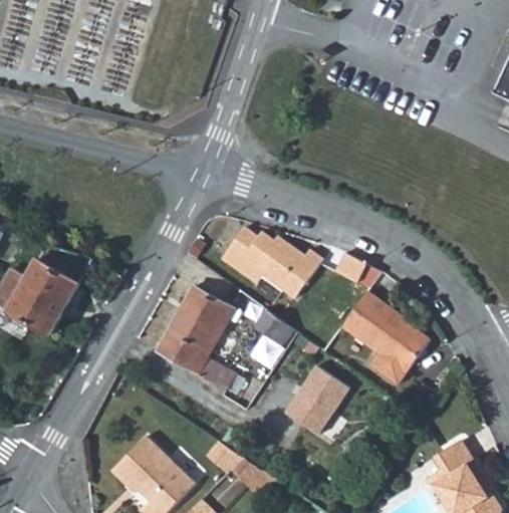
[(508,60),(491,99),(508,106),(508,60)]
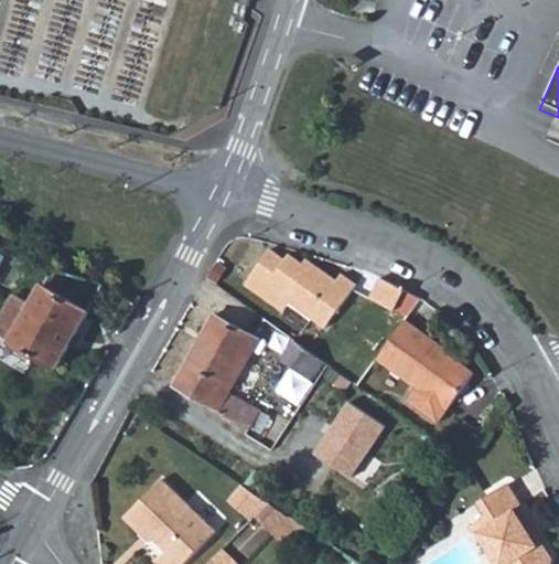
[(323,328),(354,284),(342,275),(336,283),(316,269),(312,274),(289,258),(286,264),(268,253),(245,287),(281,314),(288,304),(323,328)]
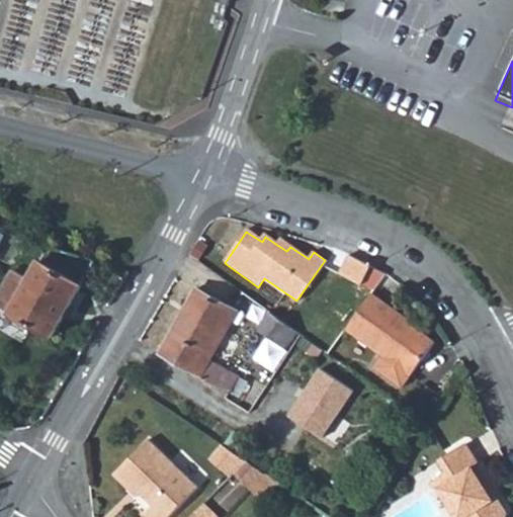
[(51,337),(93,259),(47,245),(9,313),(27,324),(51,337)]
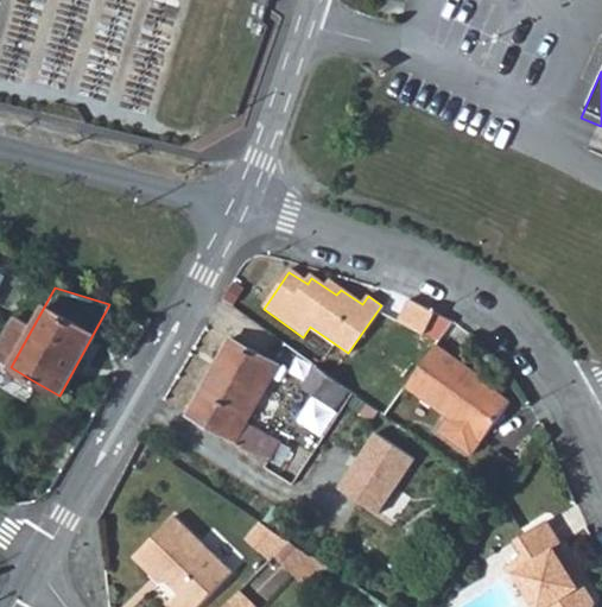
[(228,335),(181,412),(230,442),(248,457),(263,435),(244,422),(266,385),(271,377),(278,365),(228,335)]
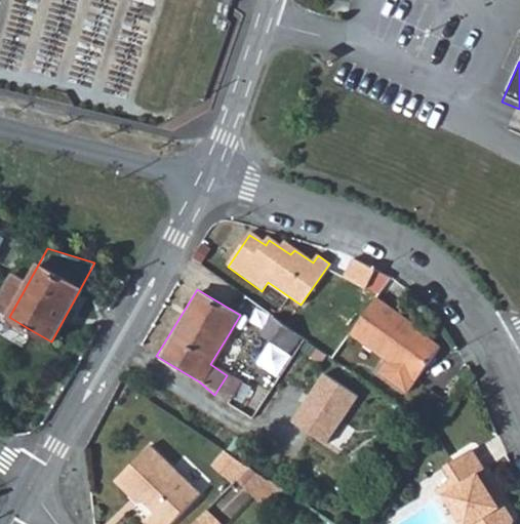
[(409,323),(373,296),(347,332),(412,380),(437,348),(407,326),(409,323)]
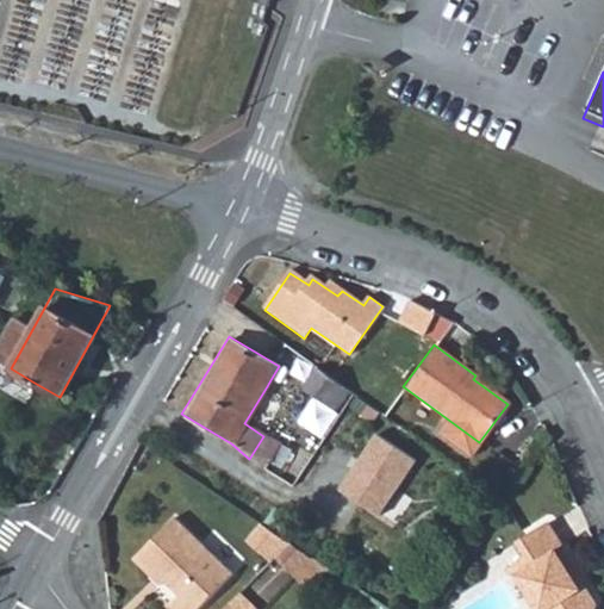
[(360,411),(367,403),(318,367),(305,386),(343,412),(349,404),(360,411)]
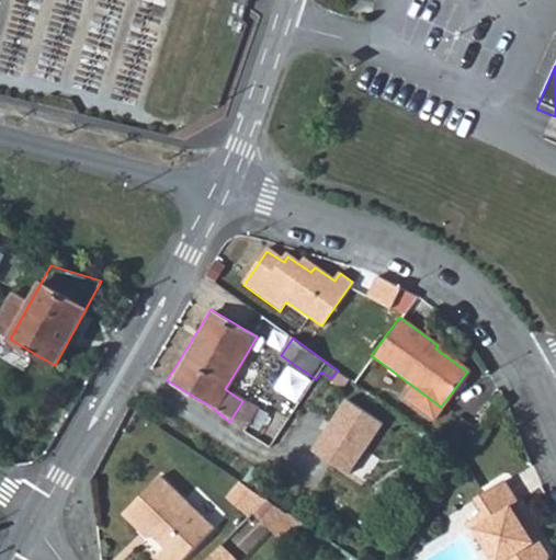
[(30,351),(10,339),(3,352),(22,363),(30,351)]
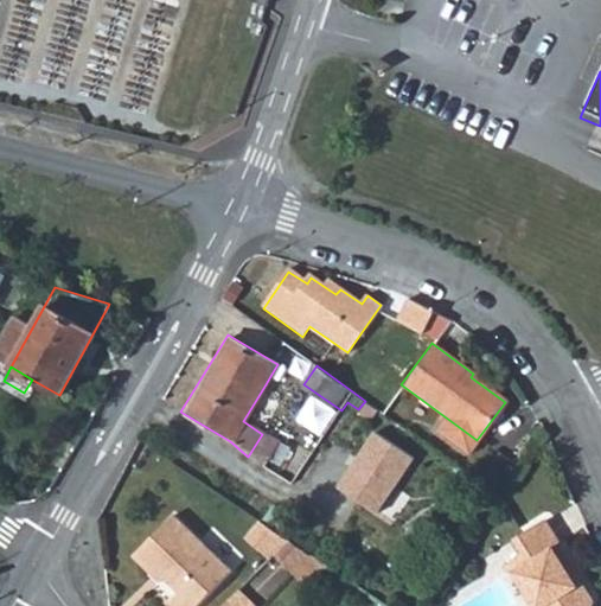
[(270,376),(266,384),(273,388),(277,380),(270,376)]
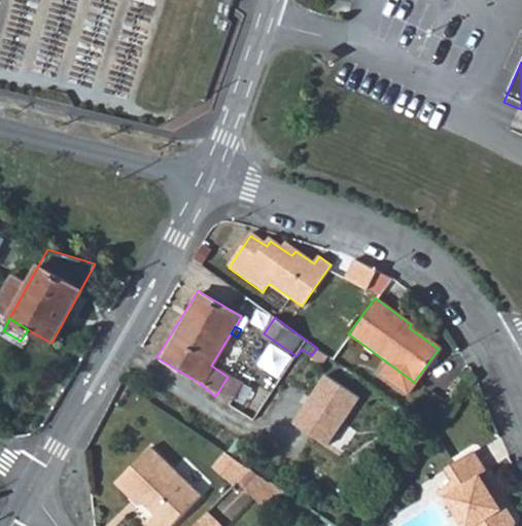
[(323,339),(317,348),(331,357),(337,349),(323,339)]
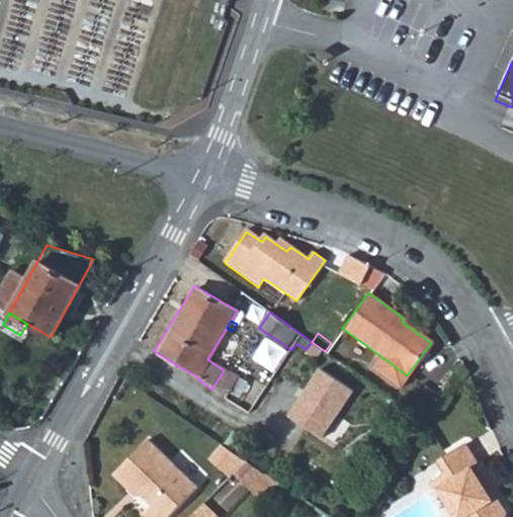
[(258,365),(263,357),(255,352),(250,360),(258,365)]
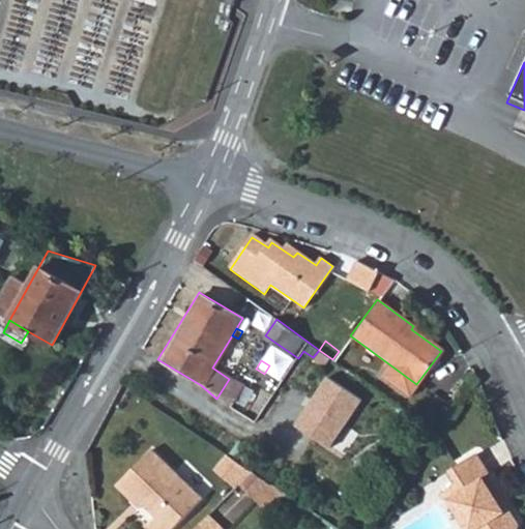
[(296,423),(344,453),(357,432),(347,424),(365,398),(327,374),(296,423)]
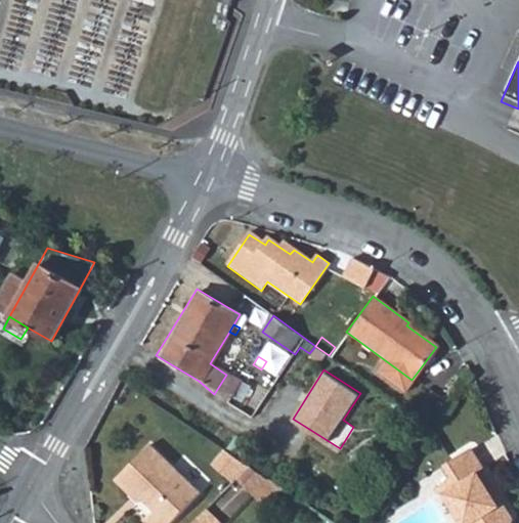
[(152,522),(172,522),(201,492),(150,444),(117,481),(131,494),(135,490),(157,513),(149,520),(152,522)]
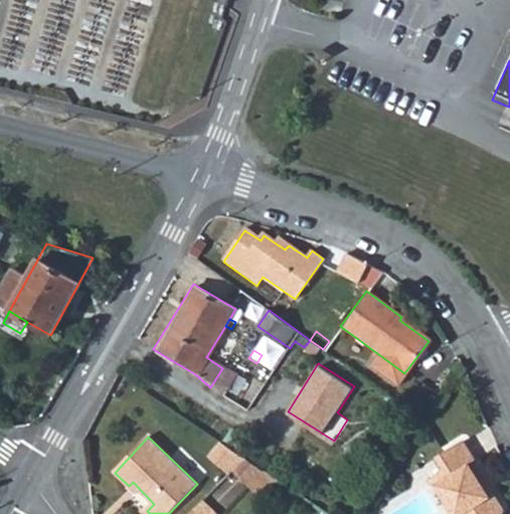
[(496,513),(497,513),(467,467),(470,465),(456,444),(433,460),(441,471),(423,482),(427,489),(433,489),(448,513),(496,513)]
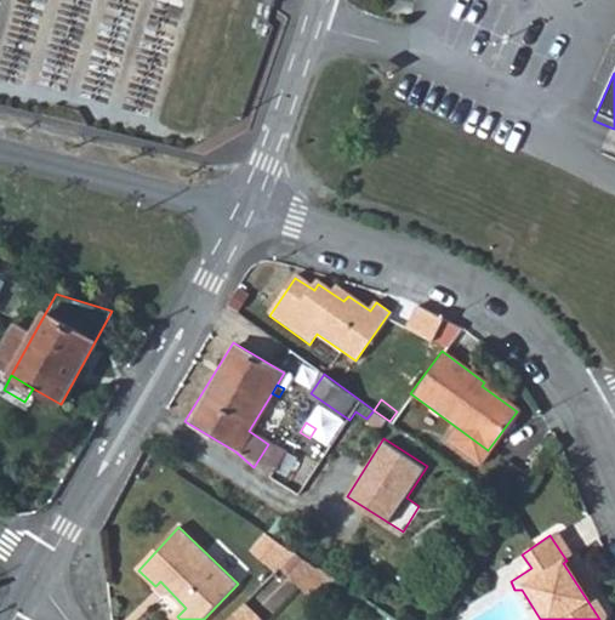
[(268,570),(286,552),(265,539),(250,553),(268,570)]
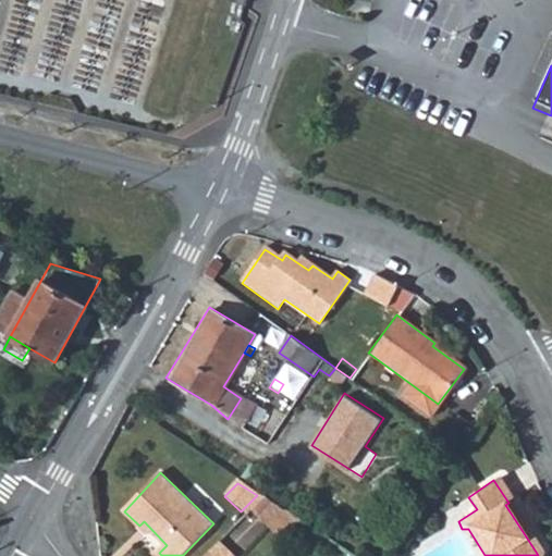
[(268,518),(277,508),(261,498),(249,511),(262,524),(268,518)]
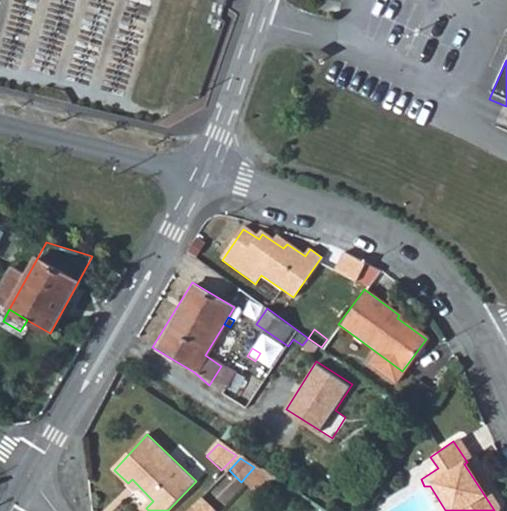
[(272,479),(262,472),(254,467),(246,476),(266,489),(272,479)]
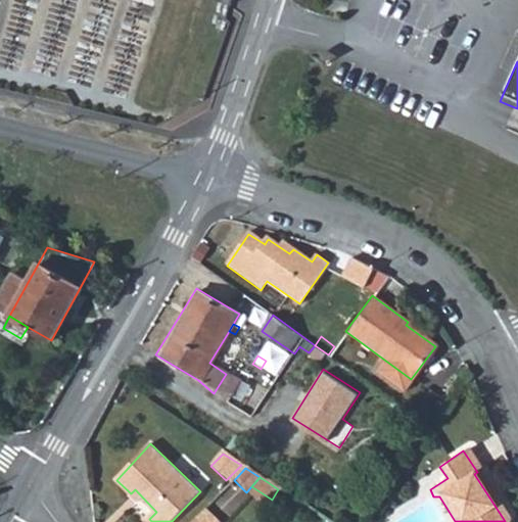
[(223,521),(225,520),(209,506),(198,518),(202,521),(223,521)]
